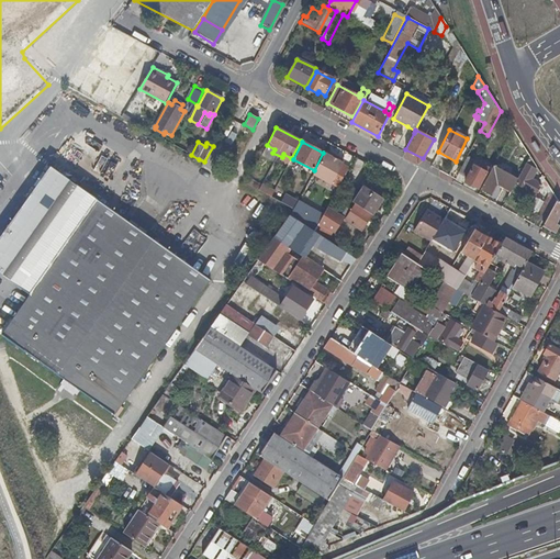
[(326,152),(314,172),(333,182),(344,161),(326,152)]
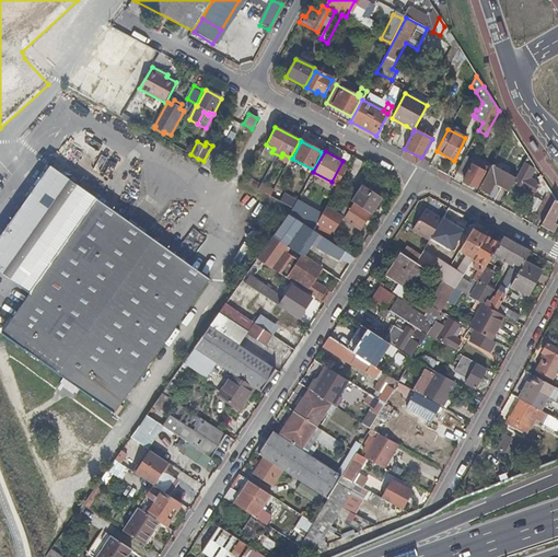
[(532,164),(526,155),(515,176),(512,182),(533,192),(538,183),(529,177),(534,167),(531,166),(532,164)]
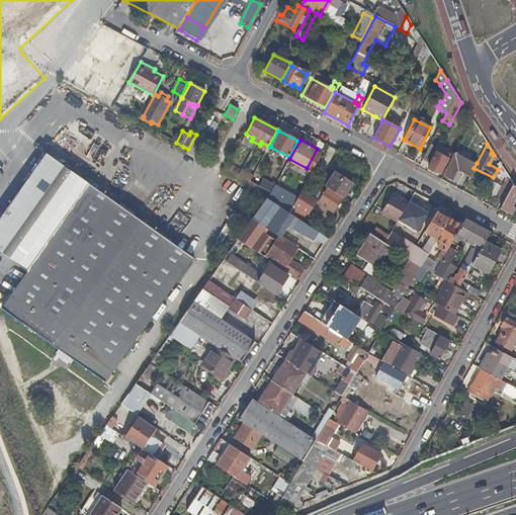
[(448,158),(428,147),(423,157),(431,161),(428,166),(440,172),(448,158)]
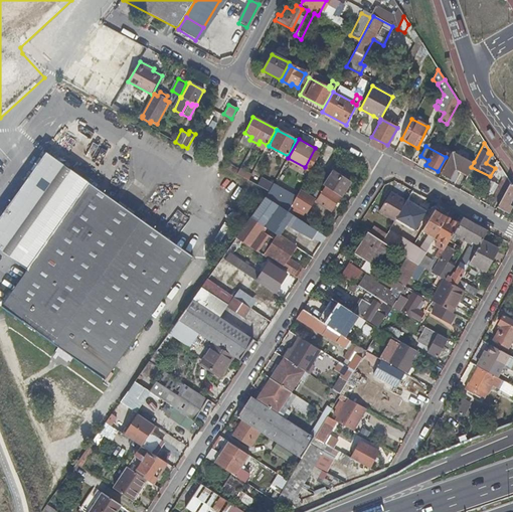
[(474,162),(452,151),(440,173),(449,178),(455,166),(468,173),(471,167),(474,162)]
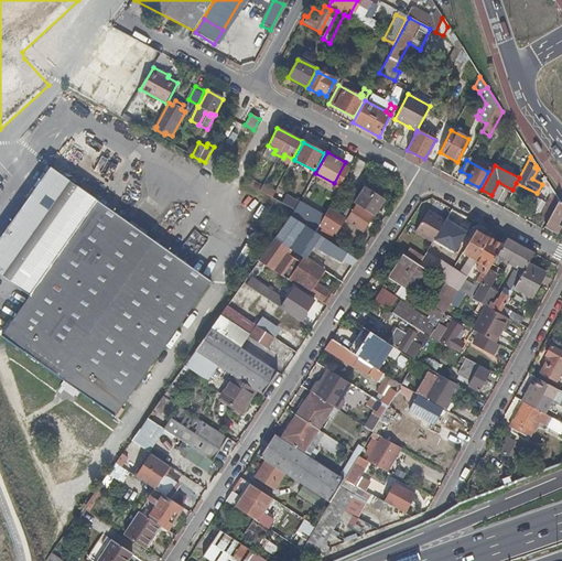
[(114,423),(207,281),(43,172),(0,236),(0,281),(25,299),(0,337),(0,342),(63,383),(60,387),(114,423)]
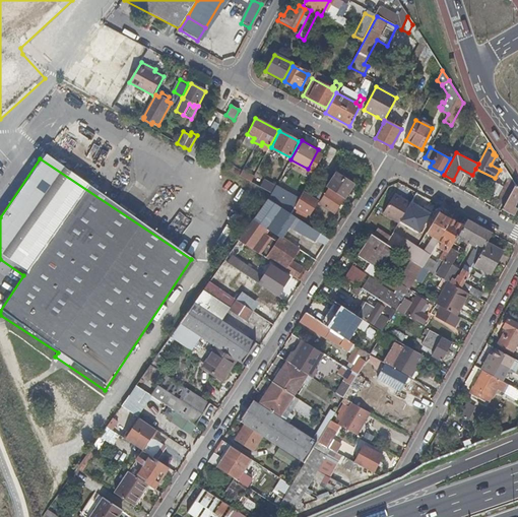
[(501,170),(500,171),(505,178),(509,175),(502,165),(500,167),(501,169),(501,170)]
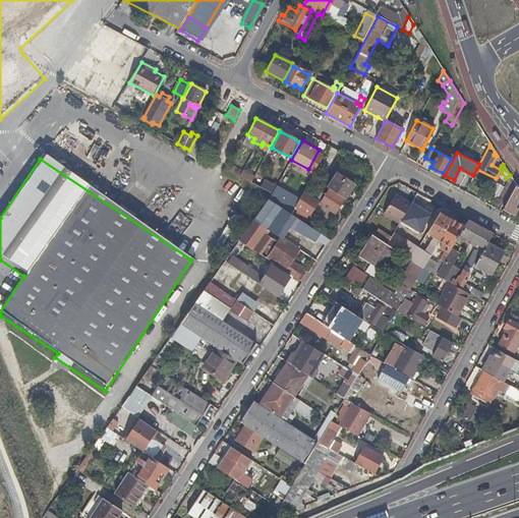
[(240,173),(237,179),(248,185),(251,179),(240,173)]
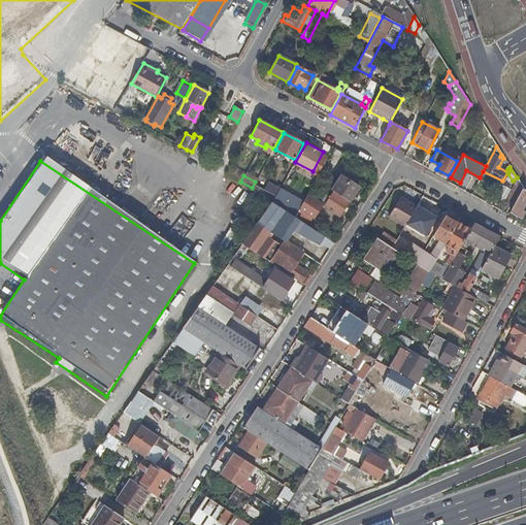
[(359,187),(342,175),(333,190),(334,191),(350,200),(359,187)]
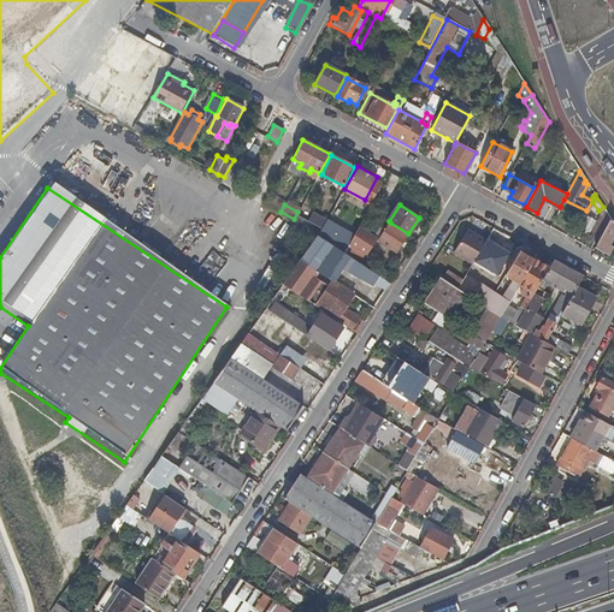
[(602,215),(589,238),(597,242),(610,218),(603,207),(598,211),(602,215)]
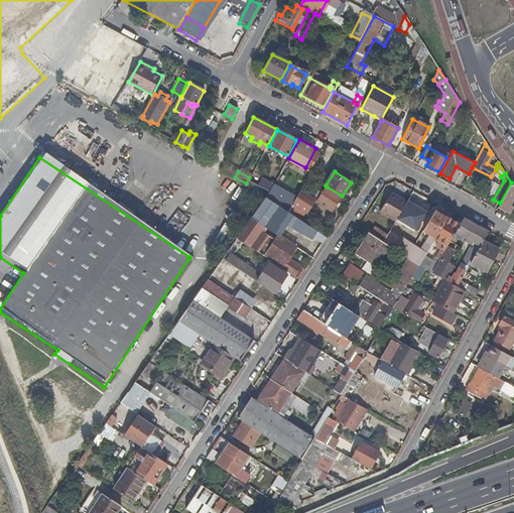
[(256,189),(267,193),(269,184),(259,180),(256,189)]
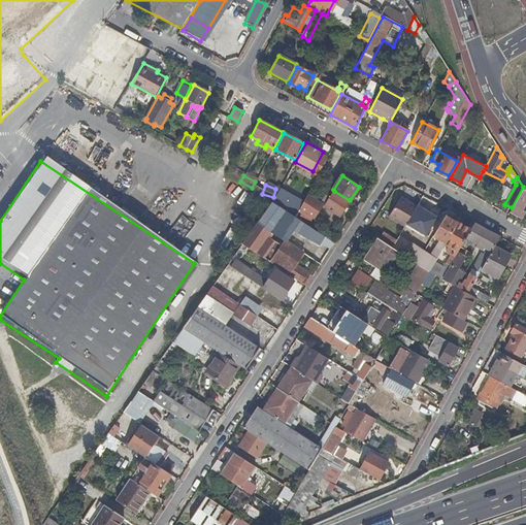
[(502,185),(495,197),(503,202),(511,189),(502,185)]
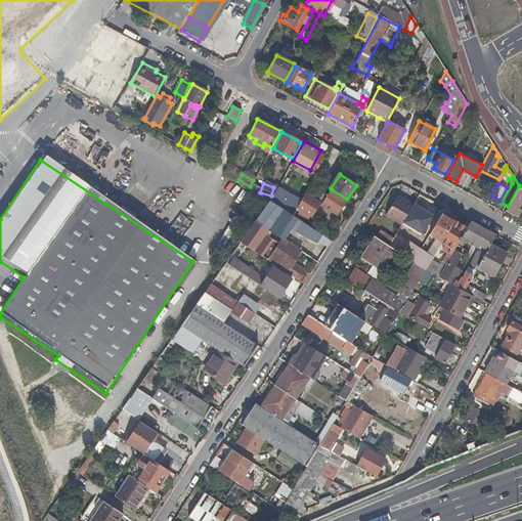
[(521,199),(521,189),(519,185),(508,206),(506,210),(516,216),(520,209),(517,208),(521,199)]
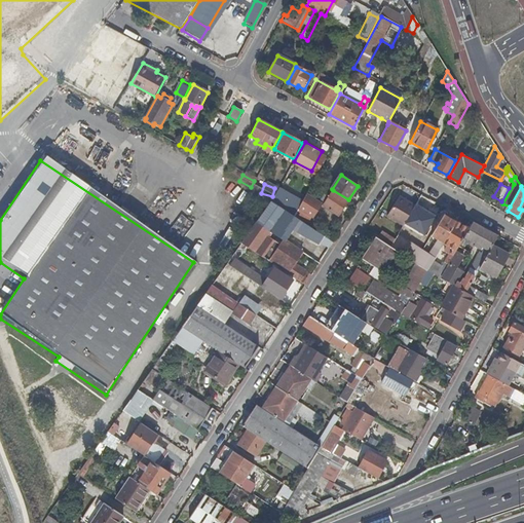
[(302,201),(279,189),(275,196),(271,201),(294,216),(299,208),(302,201)]
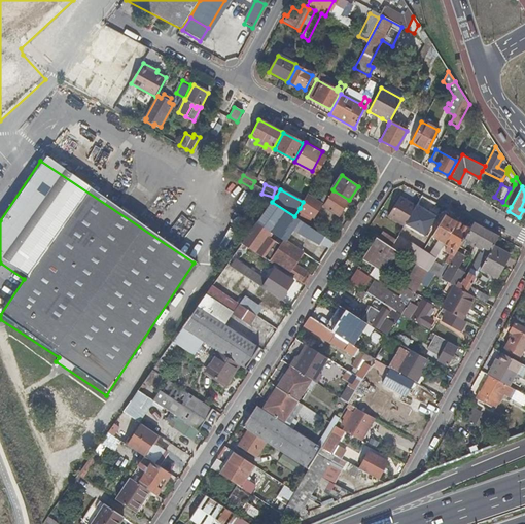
[(317,202),(307,195),(303,202),(300,208),(313,216),(321,205),(339,216),(349,200),(334,190),(331,194),(325,189),(317,202)]
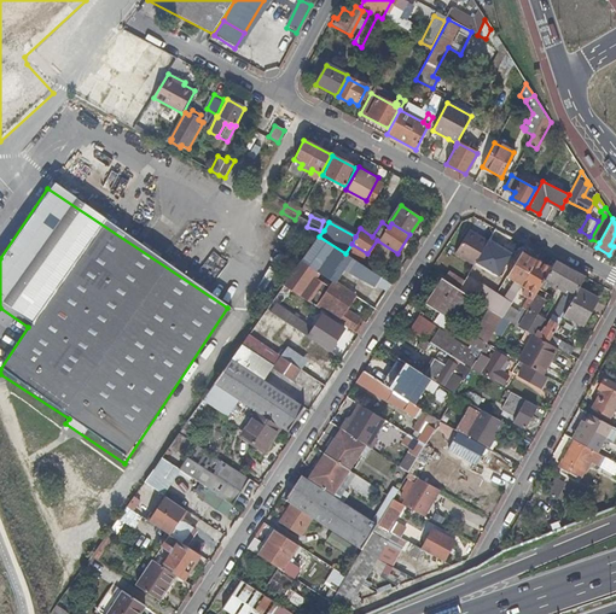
[(455,253),(474,264),(487,241),(469,231),(455,253)]
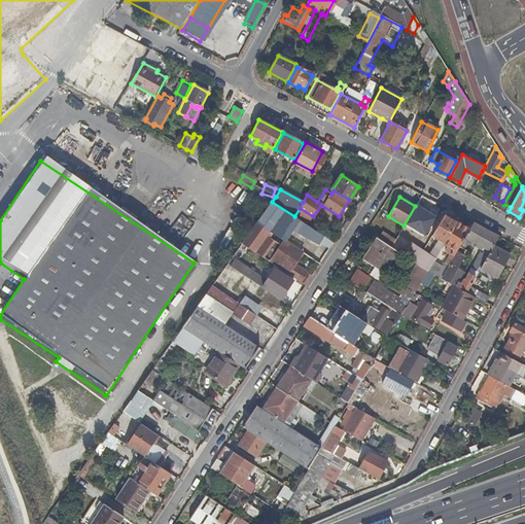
[(294,216),(272,202),(257,222),(271,231),(284,240),(303,252),(306,248),(287,236),(292,229),(319,244),(324,236),(294,216)]
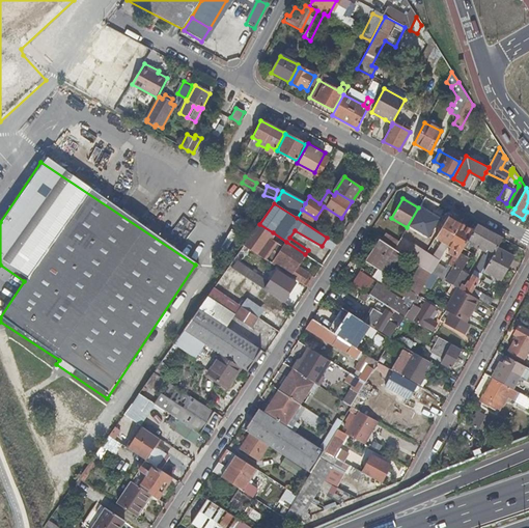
[(374,255),(369,262),(386,274),(399,252),(422,267),(413,281),(411,280),(406,286),(397,281),(393,288),(406,296),(401,303),(376,286),(370,294),(405,315),(417,294),(418,294),(430,272),(444,279),(453,265),(454,266),(447,279),(458,286),(446,309),(451,312),(447,322),(465,331),(470,323),(467,321),(471,311),(470,311),(477,297),(485,301),(489,296),(474,287),(479,278),(472,275),(470,280),(468,279),(466,281),(464,280),(468,273),(461,269),(467,256),(460,253),(469,238),(494,251),(483,269),(500,278),(512,256),(497,247),(502,238),(477,223),(472,231),(447,217),(436,237),(441,241),(432,255),(401,235),(398,242),(385,233),(372,253),(374,255)]
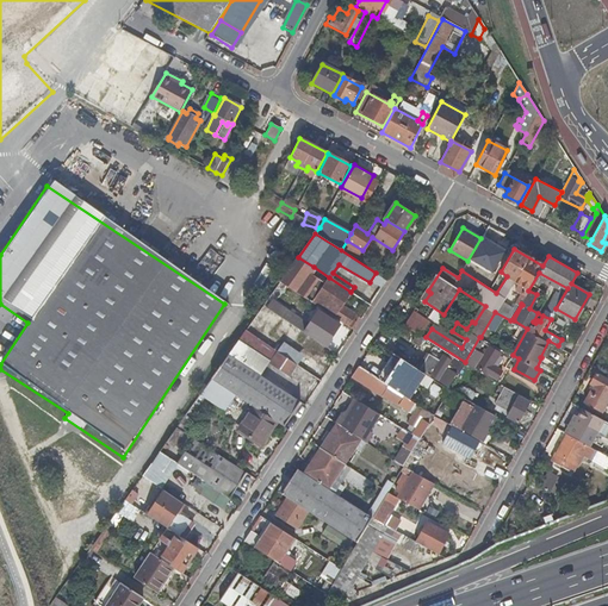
[(314,267),(298,257),(281,281),(334,316),(341,305),(351,292),(329,277),(326,283),(310,273),(314,267)]
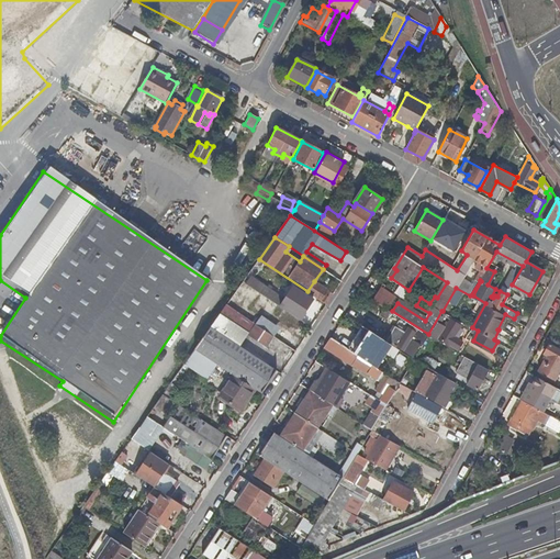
[(314,281),(308,291),(321,300),(328,290),(314,281)]
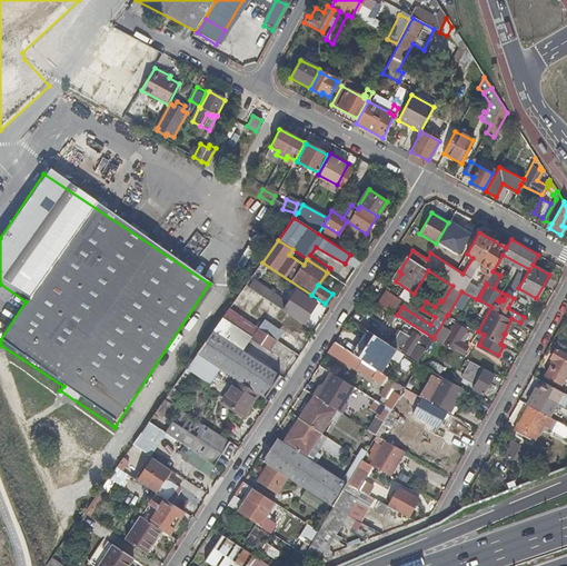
[(267,289),(262,296),(287,311),(291,305),(267,289)]
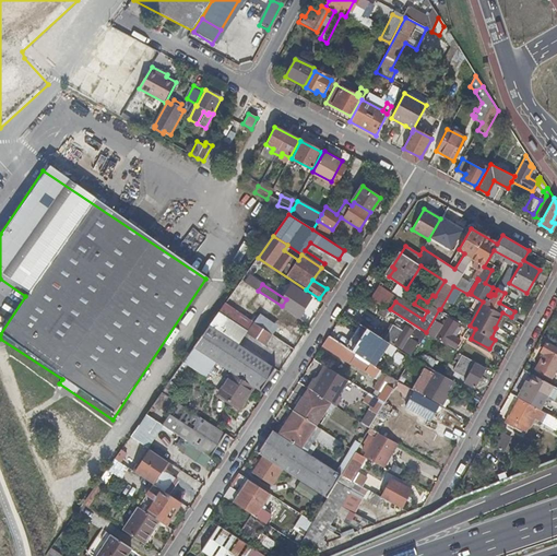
[(288,302),(284,308),(299,318),(304,311),(303,310),(311,297),(298,288),(288,302)]
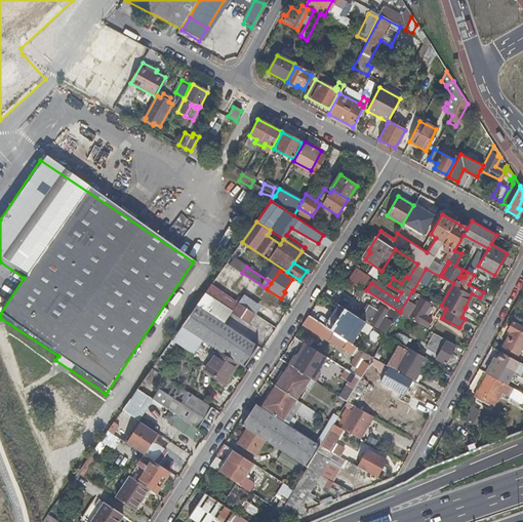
[(359,287),(355,293),(370,304),(374,296),(359,287)]
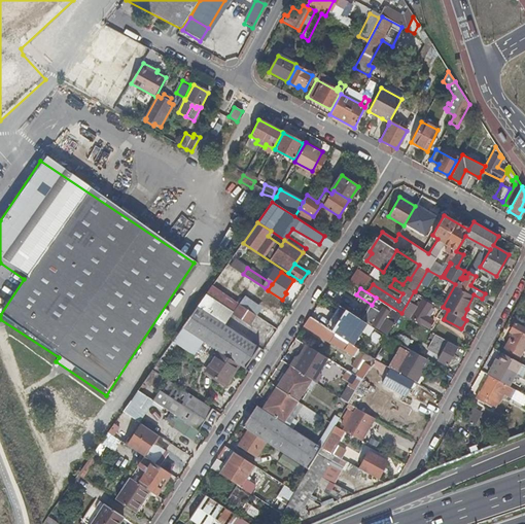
[(411,300),(401,314),(410,318),(412,316),(420,321),(421,320),(429,326),(434,319),(429,316),(428,317),(424,315),(431,304),(423,299),(419,305),(411,300)]
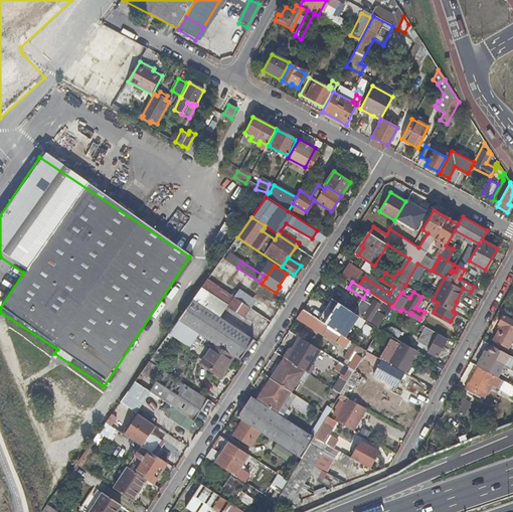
[(234,296),(228,306),(245,317),(251,308),(234,296)]
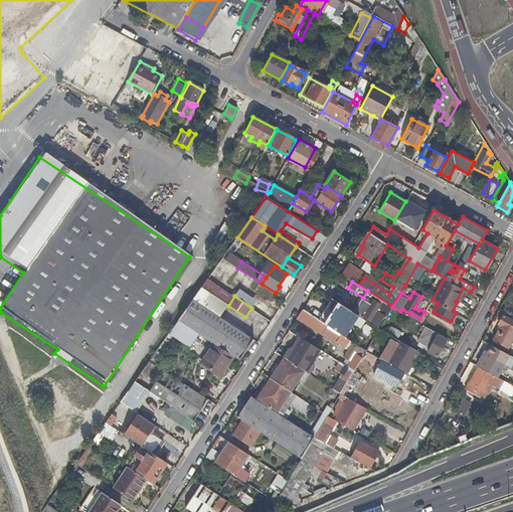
[(253,338),(194,299),(179,320),(200,333),(215,343),(234,355),(240,359),(253,338)]
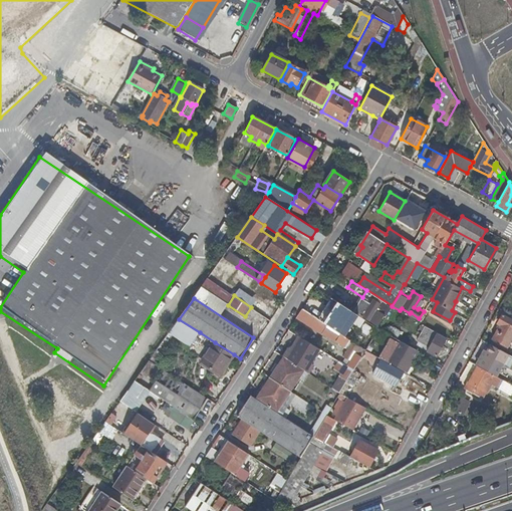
[(379,303),(373,299),(362,315),(377,325),(385,315),(380,312),(375,309),(379,303)]
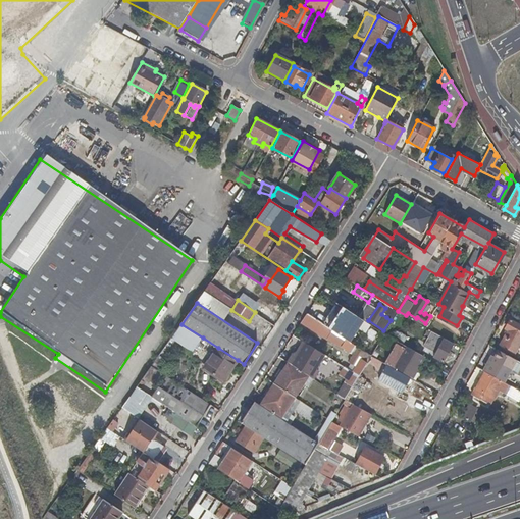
[(307,313),(302,321),(327,339),(333,329),(341,334),(335,343),(351,352),(354,348),(357,350),(350,361),(356,365),(352,372),(359,376),(366,363),(360,359),(365,350),(350,341),(364,319),(343,306),(329,327),(307,313)]
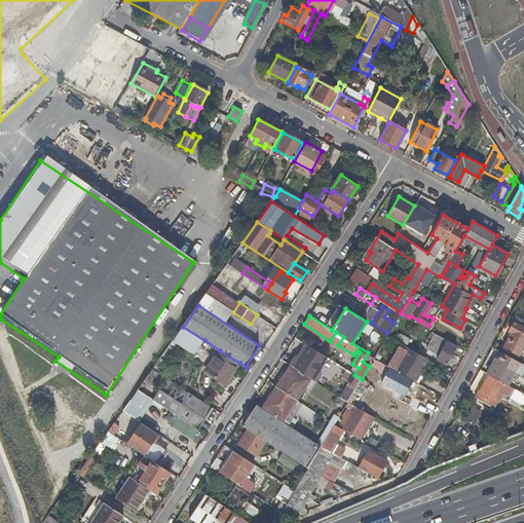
[(395,324),(401,313),(398,311),(397,313),(394,311),(389,320),(394,323),(395,324)]
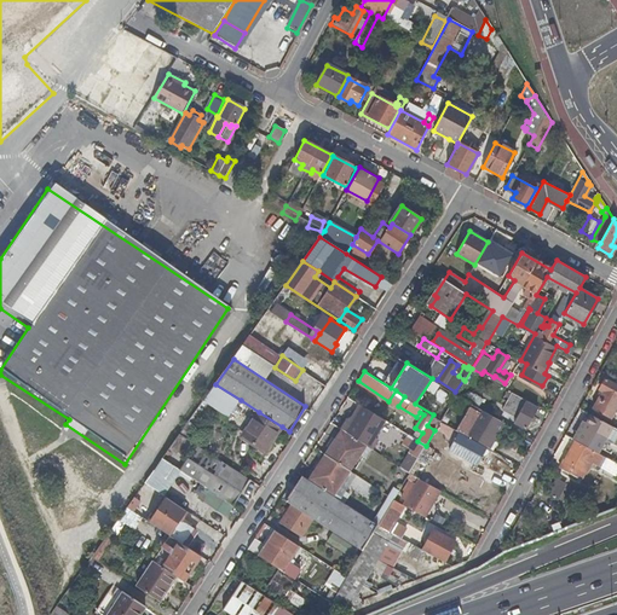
[(593,405),(612,416),(616,406),(616,382),(605,376),(599,388),(603,389),(593,405)]
